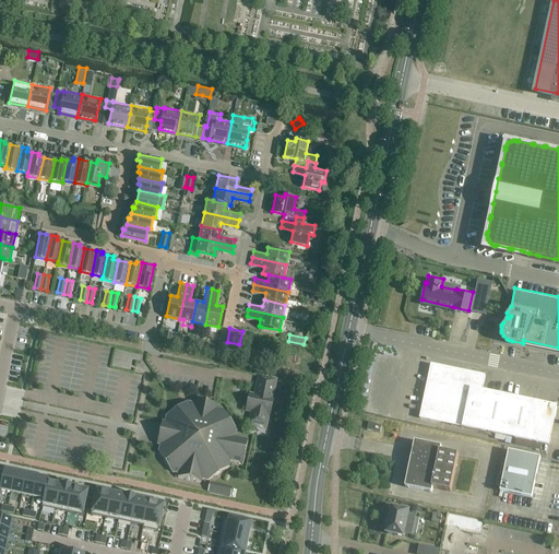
[(495,431),(495,435),(504,437),(506,433),(548,441),(557,402),(482,387),(485,372),(430,361),(419,414),(495,431)]
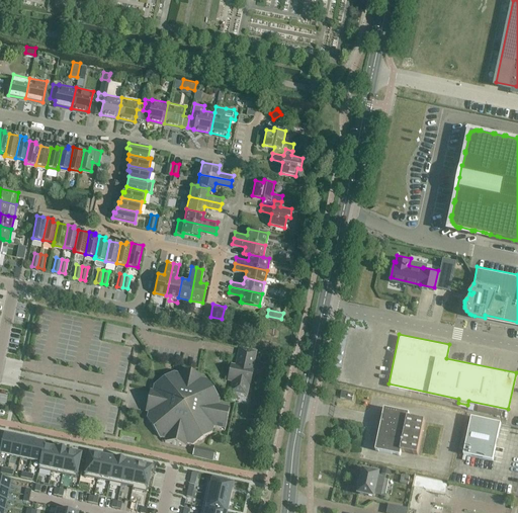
[(231,361),(228,377),(233,378),(230,390),(246,393),(249,381),(250,382),(253,366),(252,366),(256,349),(240,345),(236,362),(231,361)]
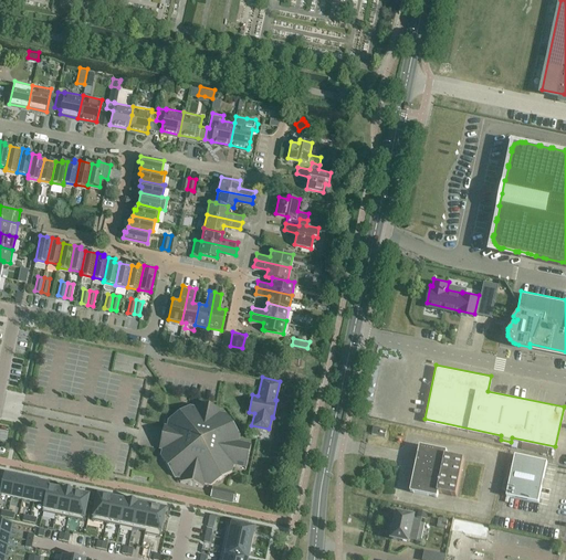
[(161,434),(159,446),(163,447),(160,453),(175,475),(181,476),(180,479),(203,485),(203,482),(210,483),(232,468),(233,463),(245,465),(251,442),(238,440),(239,433),(226,412),(219,411),(220,407),(197,402),(196,405),(190,404),(168,418),(167,424),(164,423),(161,434)]
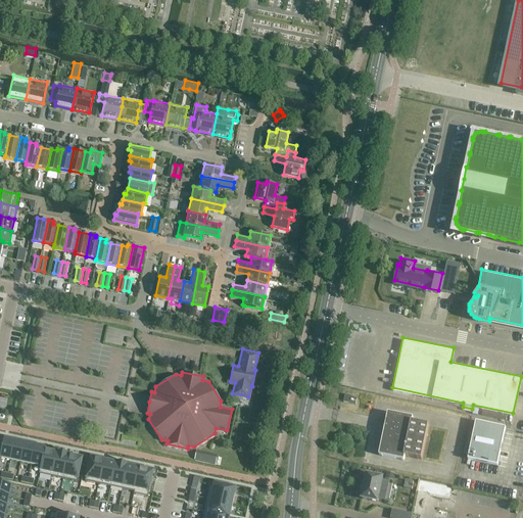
[(358,395),(344,392),(343,398),(355,402),(358,395)]
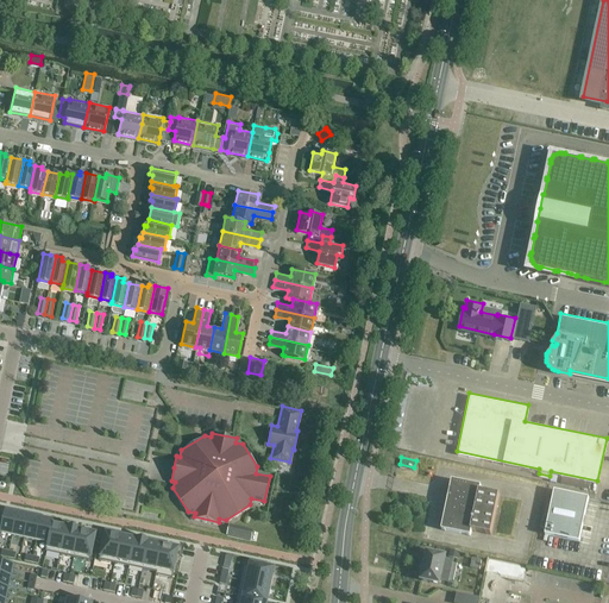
[(452,476),(441,526),(470,532),(471,527),(490,532),(495,510),(500,491),(481,487),(481,482),(452,476)]
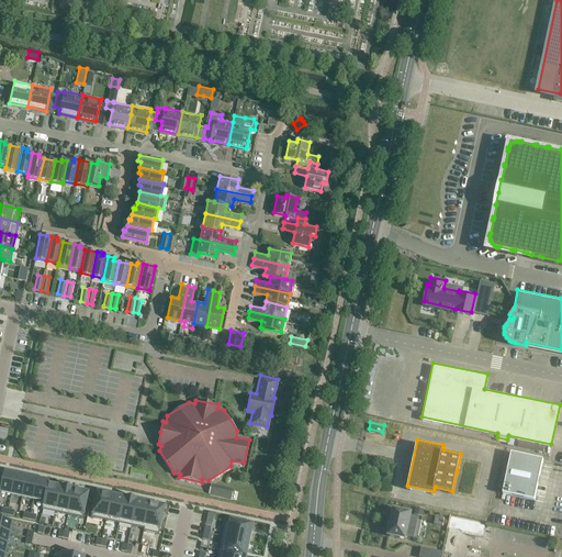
[(535,497),(543,456),(510,449),(502,490),(535,497)]
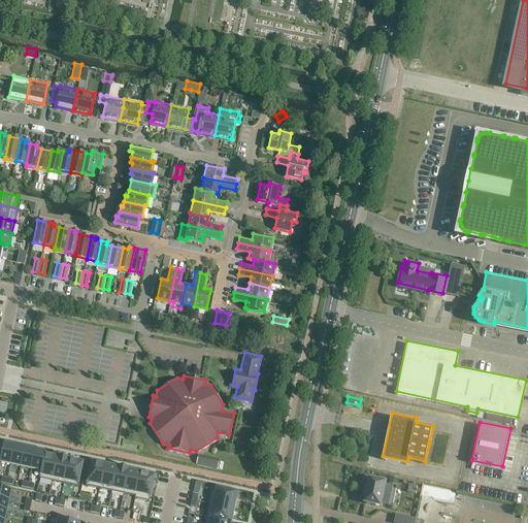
[(3,440),(0,456),(0,459),(10,461),(14,443),(3,440)]
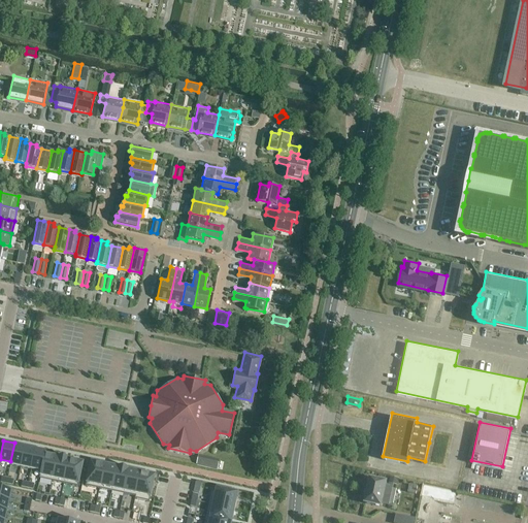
[(14,443),(10,461),(21,464),(25,445),(14,443)]
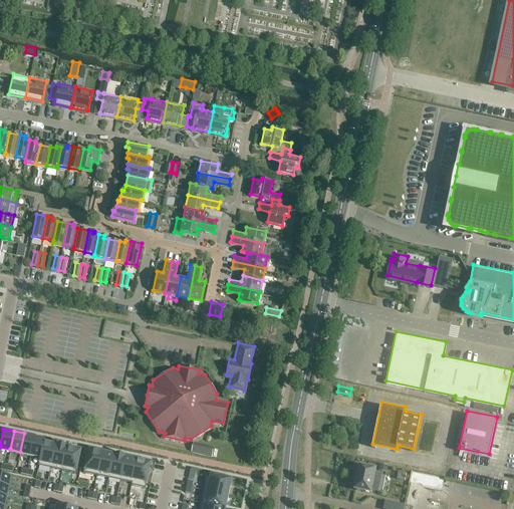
[(24,433),(20,452),(30,454),(34,435),(24,433)]
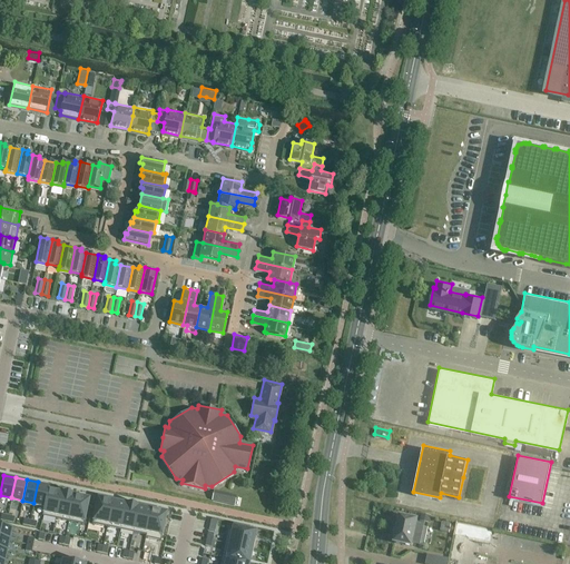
[(38,482),(33,503),(43,505),(48,487),(49,487),(49,485),(49,484),(38,482)]
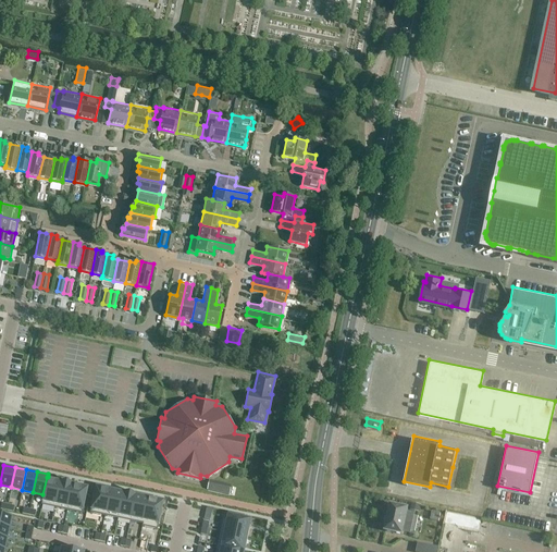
[(42,494),(42,499),(56,502),(60,479),(48,477),(47,477),(42,494)]
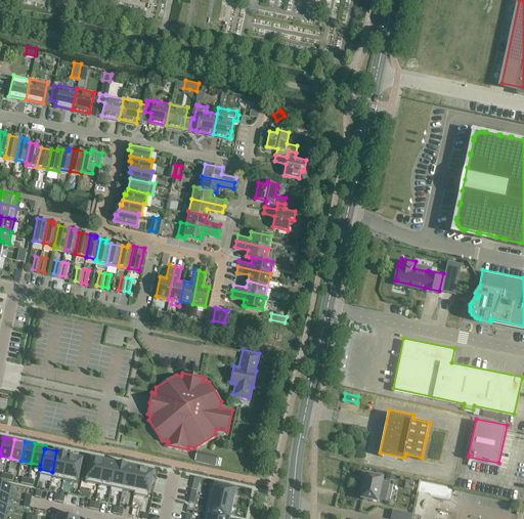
[(197,448),(194,458),(216,463),(218,452),(197,448)]
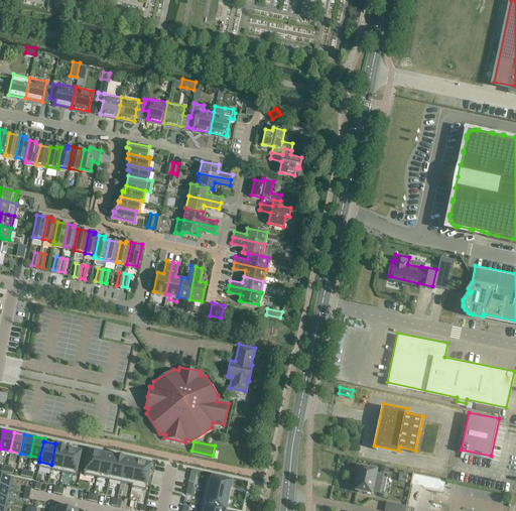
[(55,443),(51,465),(62,467),(68,446),(55,443)]
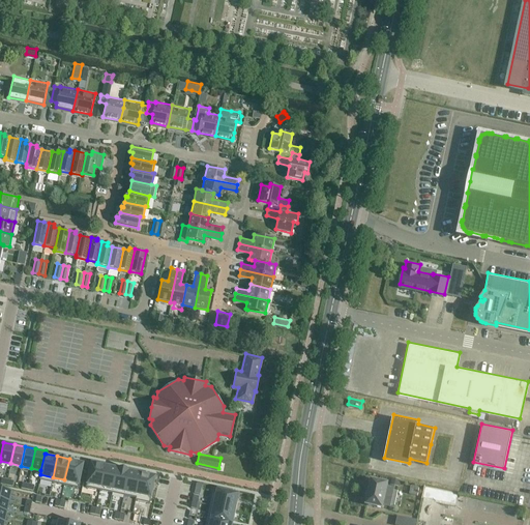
[(69,459),(64,479),(79,483),(83,462),(69,459)]
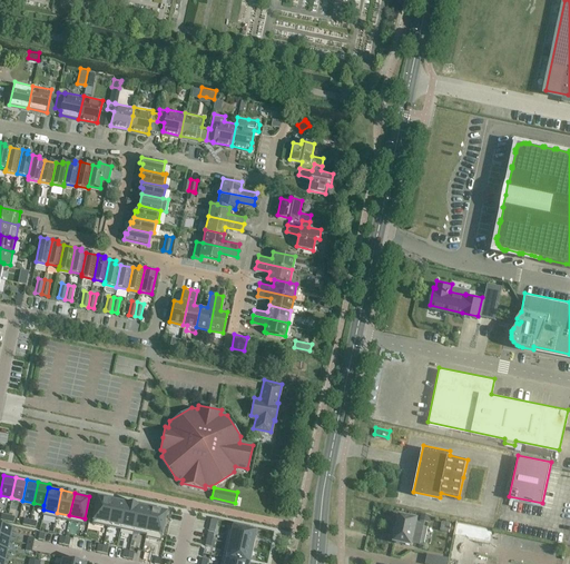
[(97,497),(92,520),(106,523),(107,523),(112,497),(111,497),(107,496),(98,495),(97,497)]
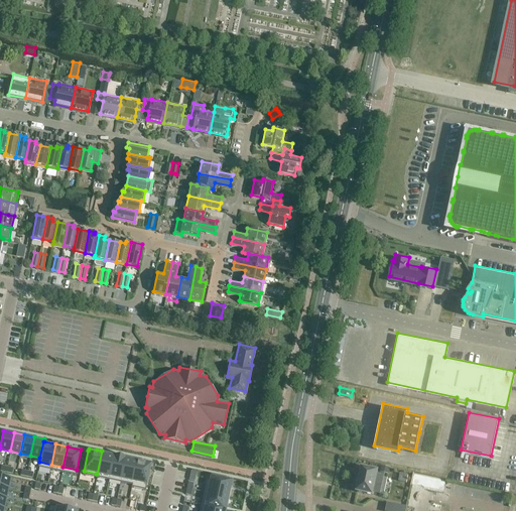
[(102,451),(97,474),(109,477),(114,454),(102,451)]
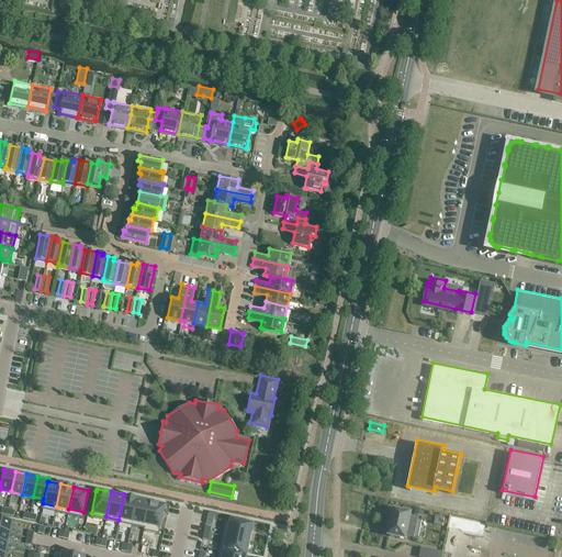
[(124,494),(119,520),(132,522),(137,497),(124,494)]
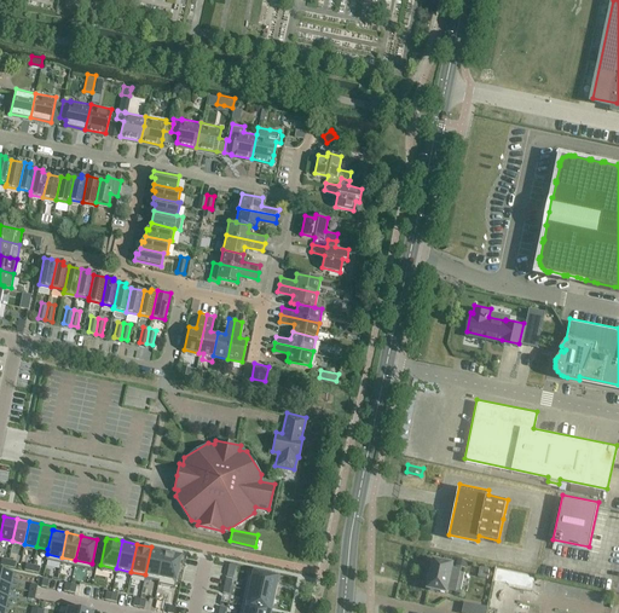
[(151,547),(145,574),(158,578),(157,580),(158,580),(165,550),(151,547)]
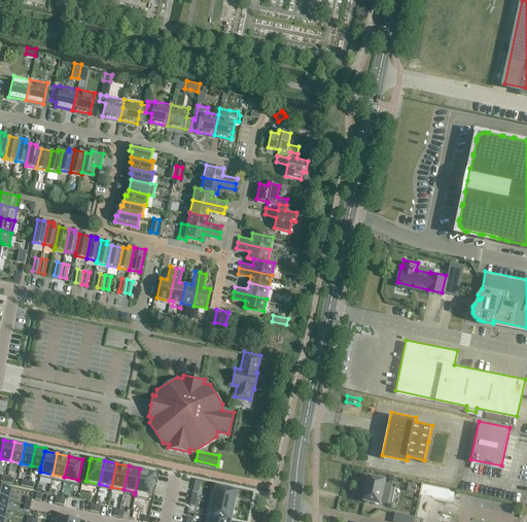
[(140,470),(136,490),(149,493),(154,472),(140,470)]
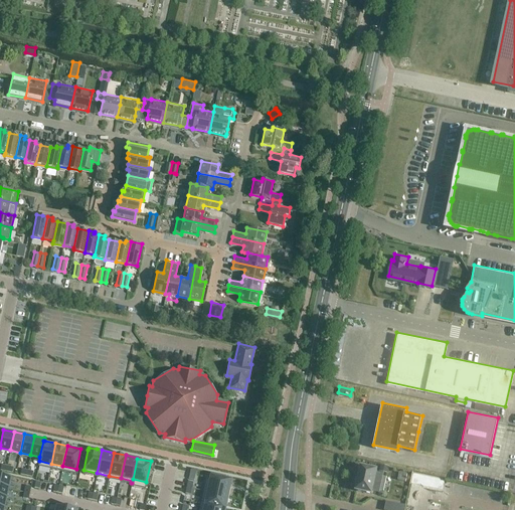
[(380,461),(378,468),(387,470),(389,463),(380,461)]
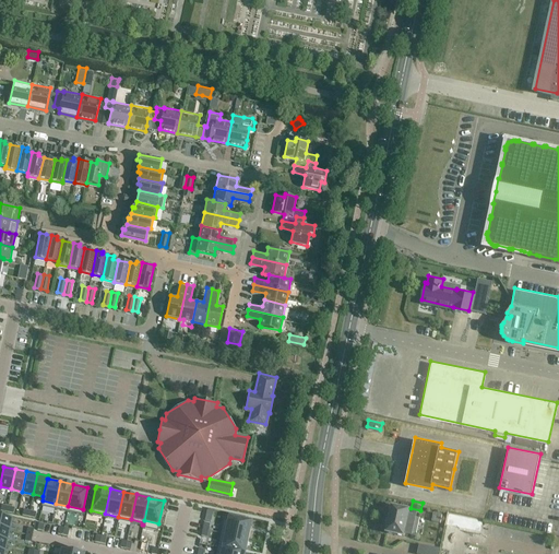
[(391,503),(385,529),(403,532),(404,529),(411,530),(414,511),(407,510),(408,507),(391,503)]
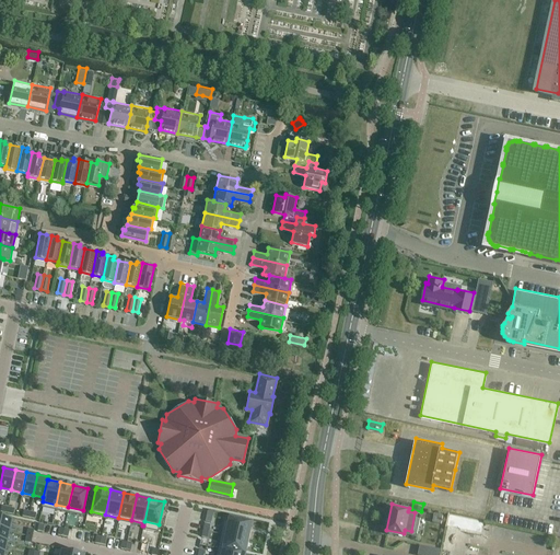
[(0,513),(0,525),(9,528),(12,517),(0,513)]
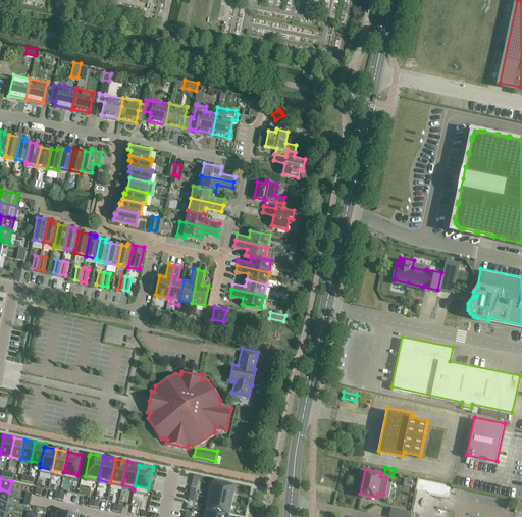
[(209,480),(206,494),(210,495),(231,500),(233,492),(235,485),(213,480),(209,480)]
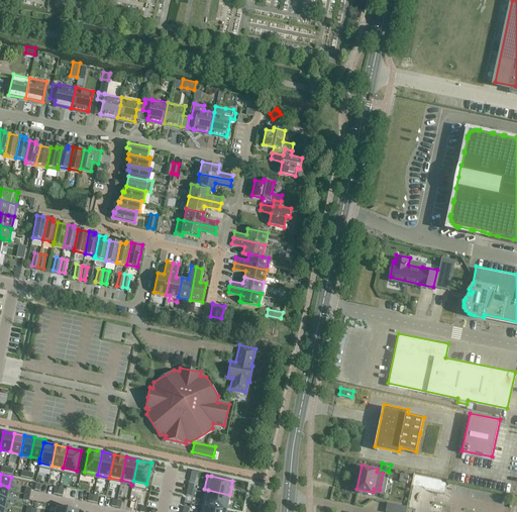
[(0,485),(0,496),(6,497),(8,487),(0,485)]
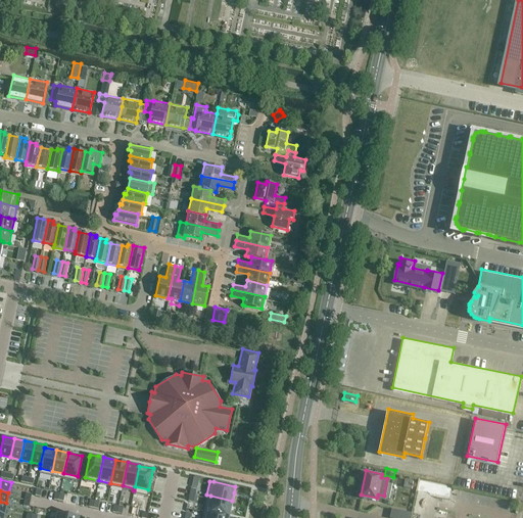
[(206,495),(203,509),(207,510),(229,514),(230,508),(230,509),(232,501),(210,496),(206,495)]
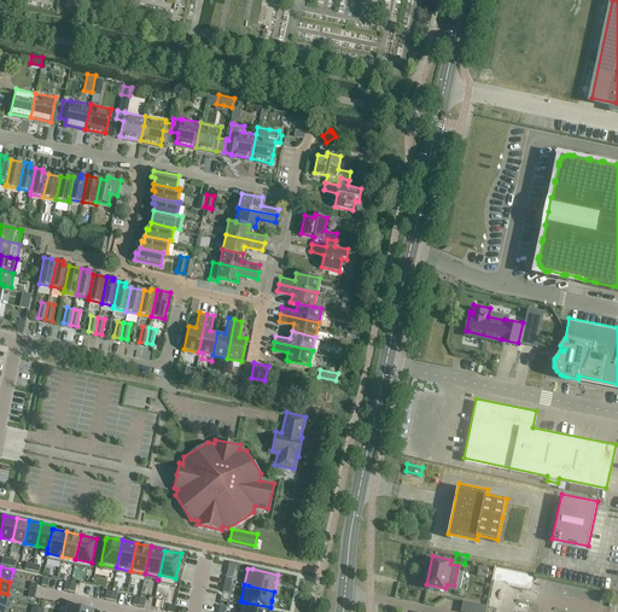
[(484,611),(487,602),(462,598),(460,608),(474,611),(484,611)]
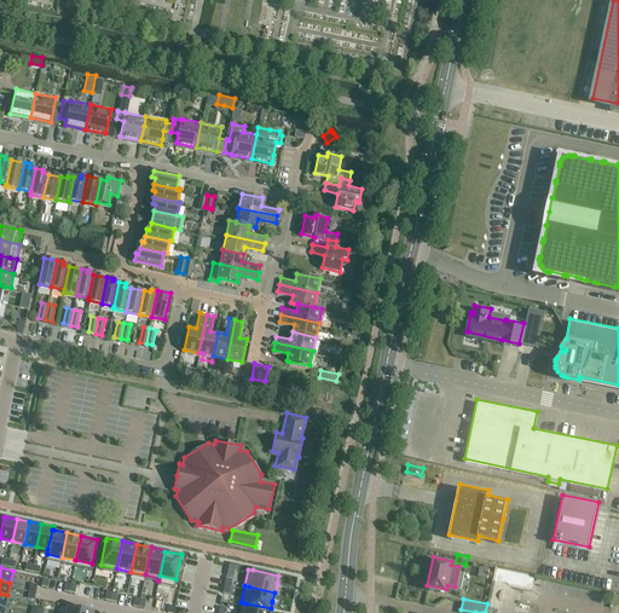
[(241,602),(238,612),(268,612),(271,608),(246,603),(241,602)]
